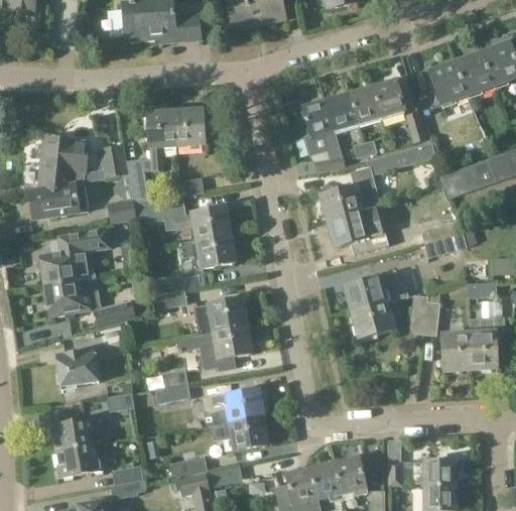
[(0,0),(0,6),(21,9),(22,0),(34,0),(0,0)]
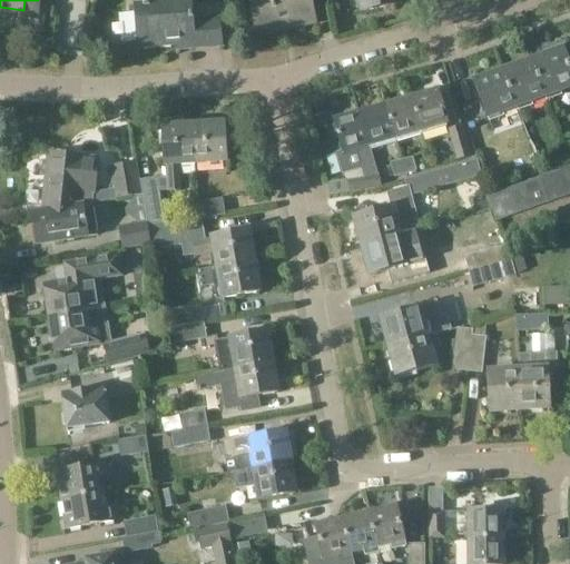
[(148,2),(148,0),(141,0),(143,2),(134,3),(136,42),(174,39),(174,45),(220,41),(218,15),(193,17),(192,0),(177,0),(148,2)]
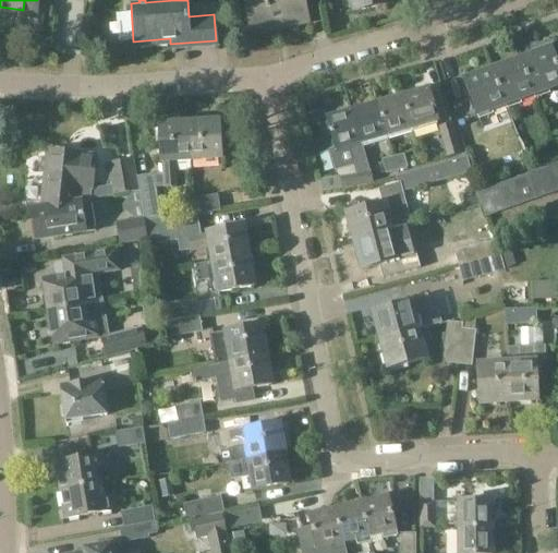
[(306,15),(302,0),(243,0),(250,28),(306,15)]
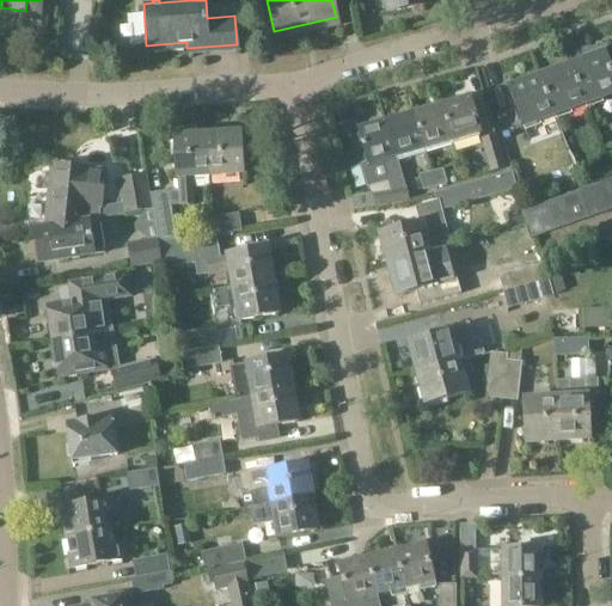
[(60,35),(56,25),(42,29),(44,38),(60,35)]
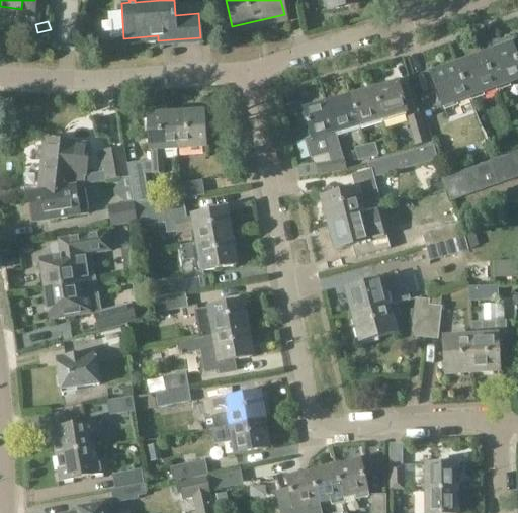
[(494,48),(483,52),(495,84),(497,88),(510,83),(508,80),(517,76),(517,55),(517,56),(511,41),(510,43),(508,37),(492,44),(494,48)]
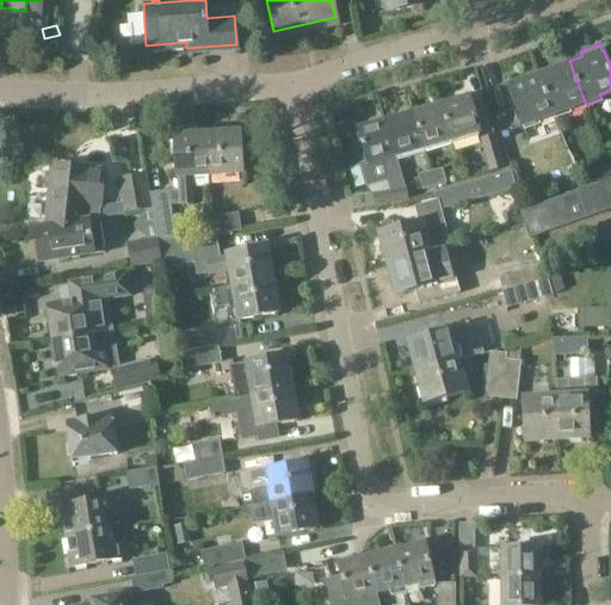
[(569,61),(539,72),(553,110),(554,110),(555,115),(571,109),(568,104),(584,99),(569,61)]
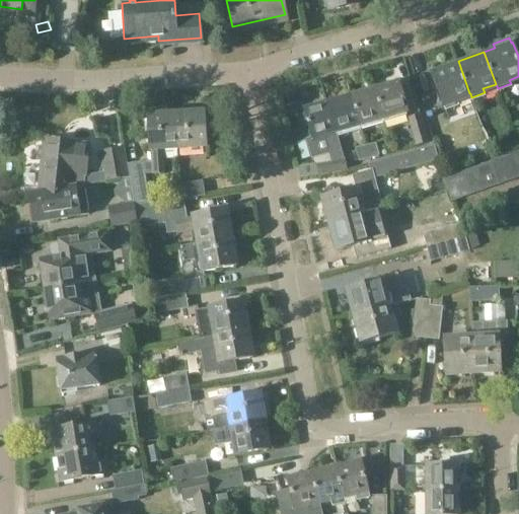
[(456,98),(469,93),(458,61),(431,71),(443,102),(444,102),(445,106),(457,101),(456,98)]
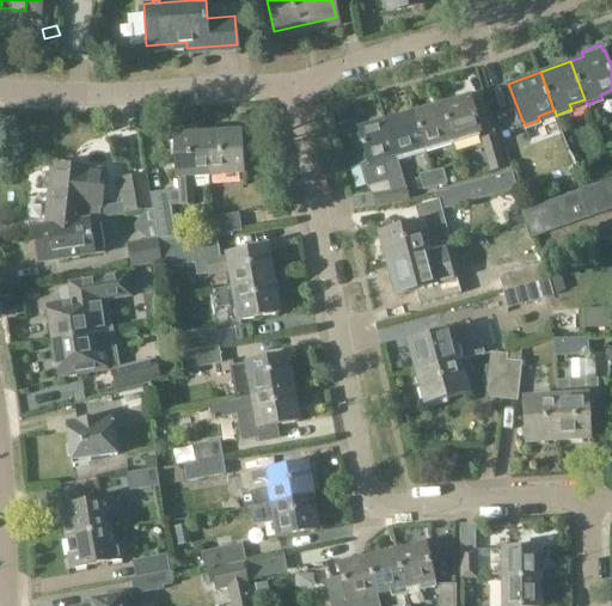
[(469,93),(440,102),(451,139),(479,130),(469,93)]
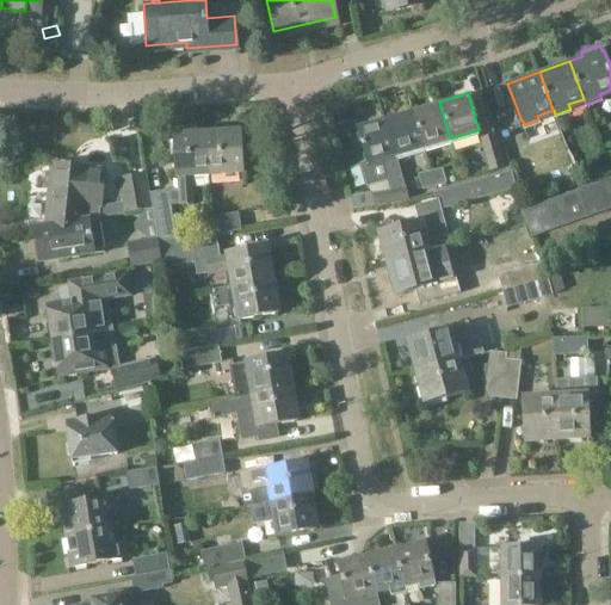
[(412,110),(421,146),(450,139),(439,102),(412,110)]
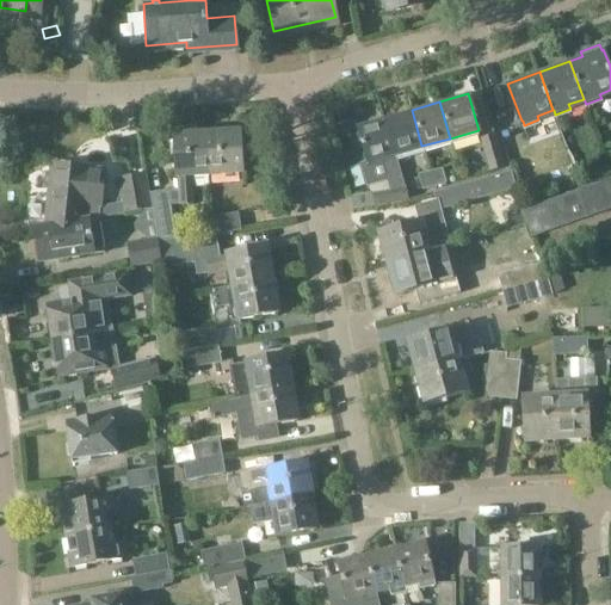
[(337,107),(341,124),(356,119),(351,103),(337,107)]
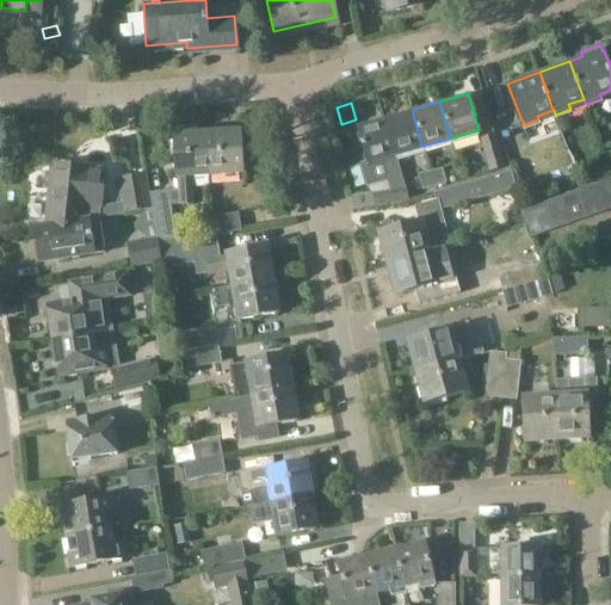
[(386,117),(396,154),(421,146),(412,110),(386,117)]
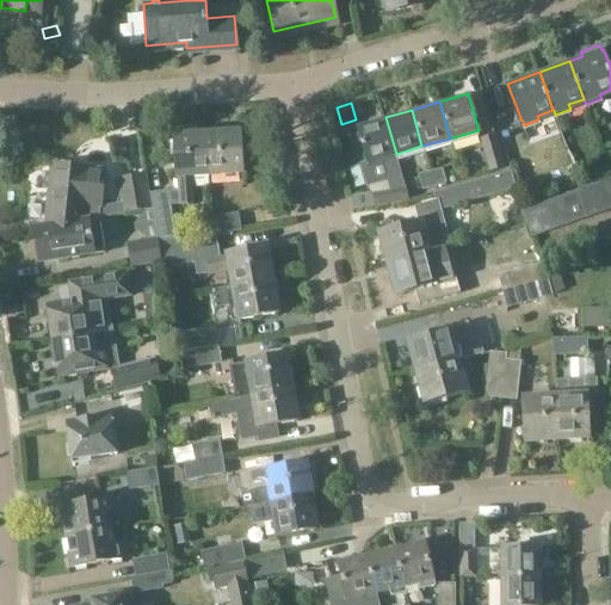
[(357,125),(366,158),(359,160),(365,183),(366,183),(387,177),(389,185),(372,189),(375,203),(408,198),(407,192),(396,154),(386,117),(357,125)]
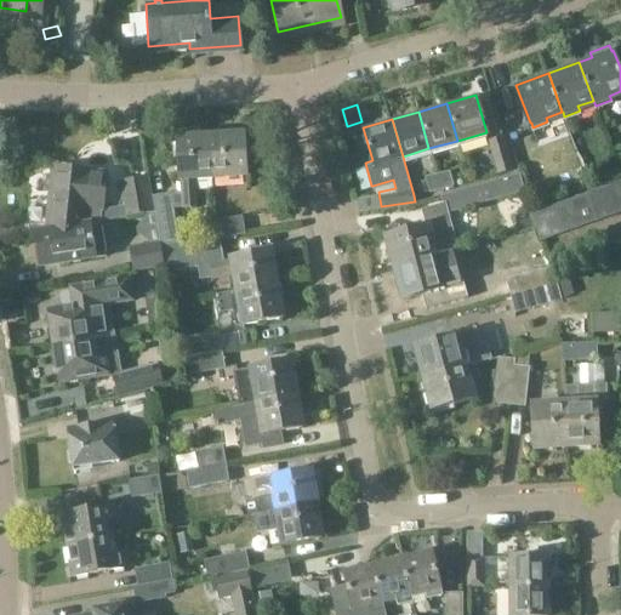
[(244,130),(210,132),(214,175),(246,172),(244,130)]
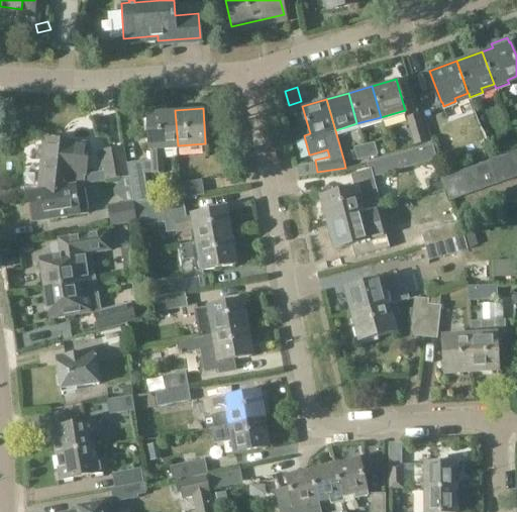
[(150,157),(125,161),(128,176),(129,175),(133,198),(134,203),(149,200),(144,171),(166,170),(165,146),(178,145),(175,110),(146,112),(148,147),(149,147),(150,157)]
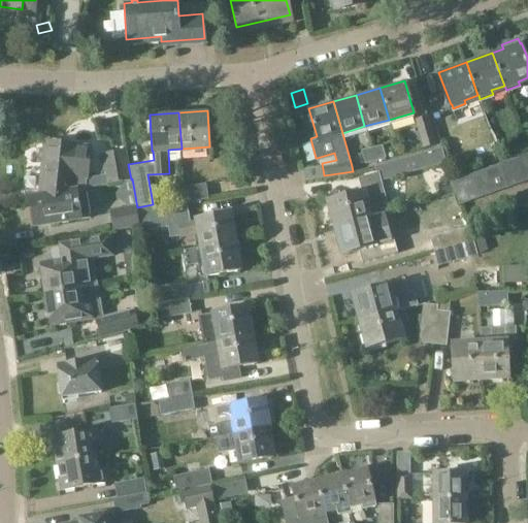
[(435,140),(427,115),(415,118),(423,144),(435,140)]
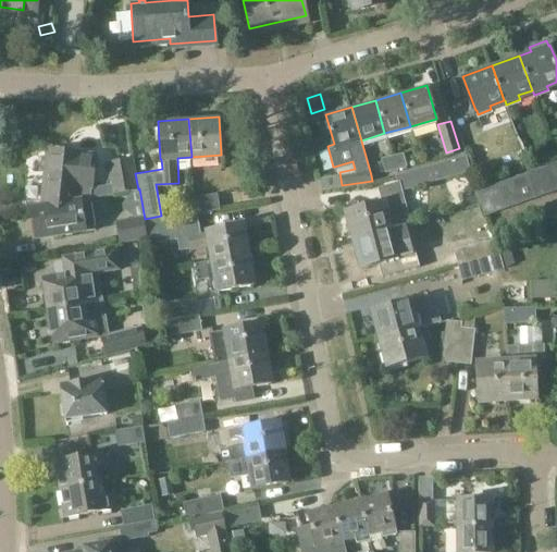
[(48,146),(41,204),(90,196),(93,175),(78,174),(82,150),(48,146)]
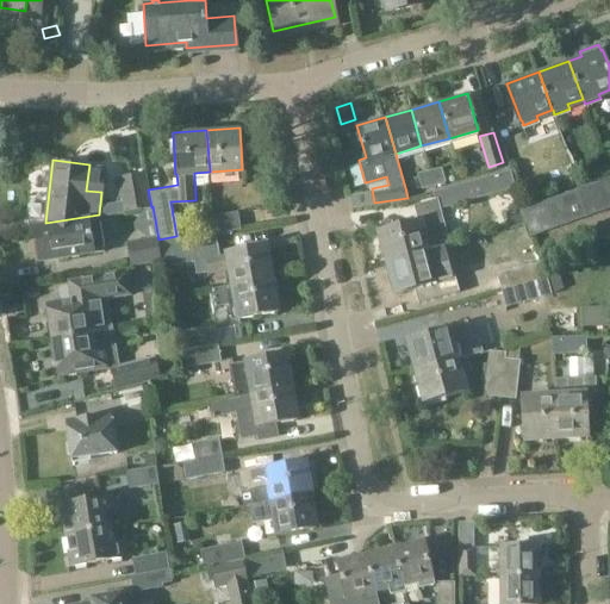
[(359,160),(346,163),(353,186),(365,182),(359,160)]
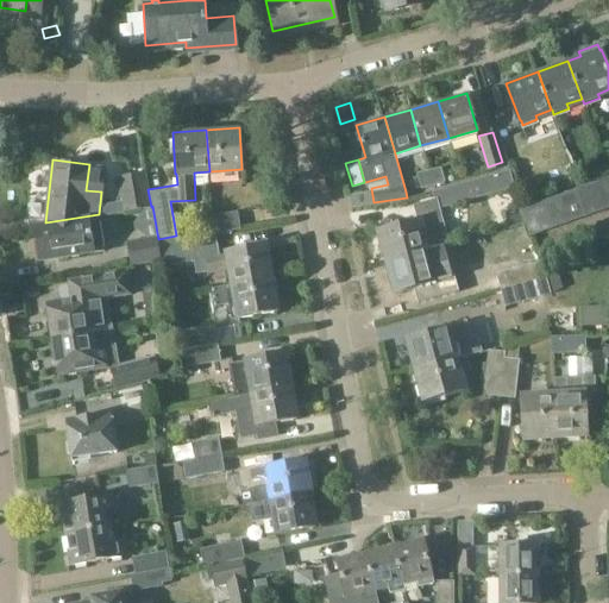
[(440,164),(428,168),(433,183),(445,180),(440,164)]
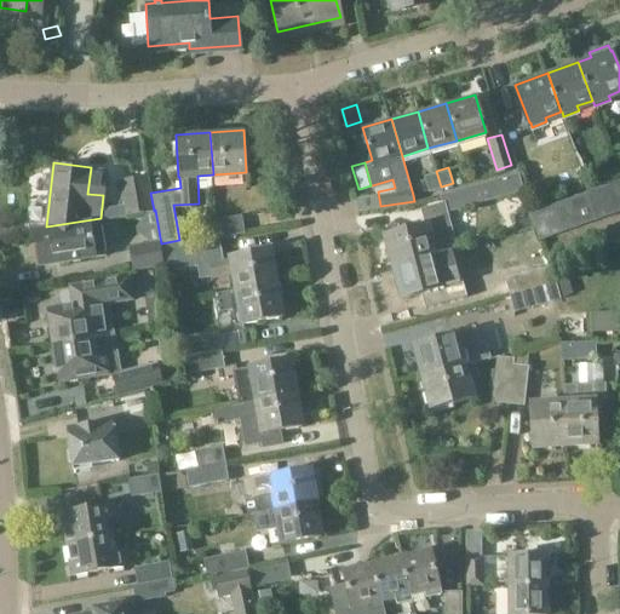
[(436,171),(424,173),(429,189),(441,187),(436,171)]
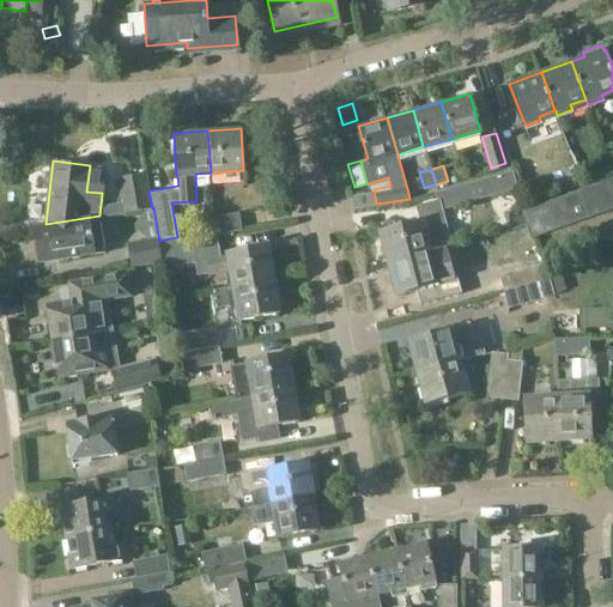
[(513,169),(435,190),(439,207),(517,186),(513,169)]
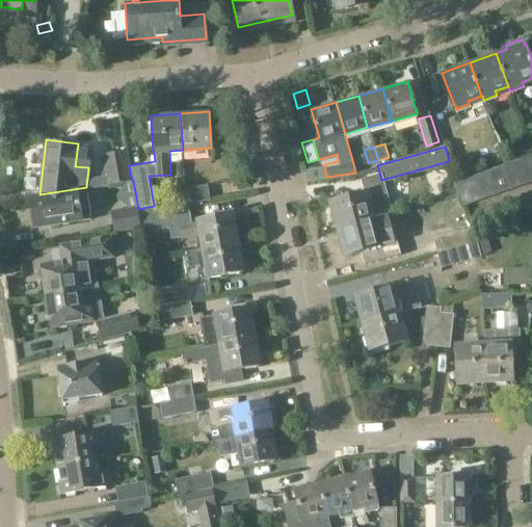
[(103,153),(108,184),(132,181),(129,165),(127,149),(103,153)]
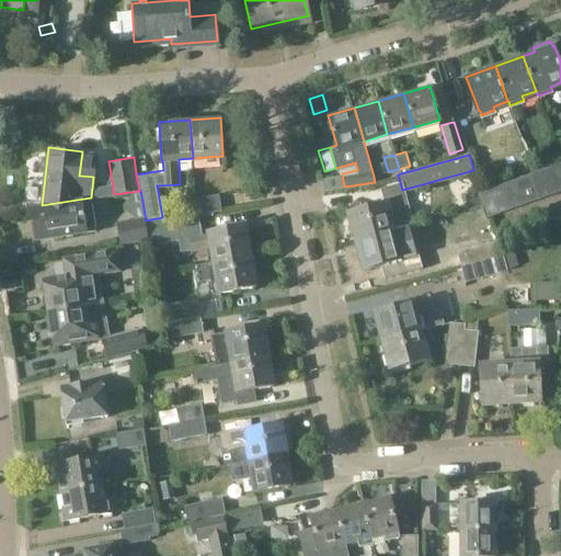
[(560,161),(560,162),(549,166),(557,189),(560,186),(560,161)]
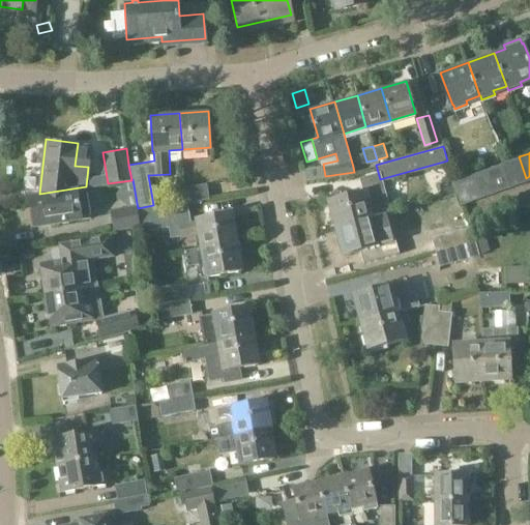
[(519,156),(502,163),(510,184),(526,178),(519,156)]
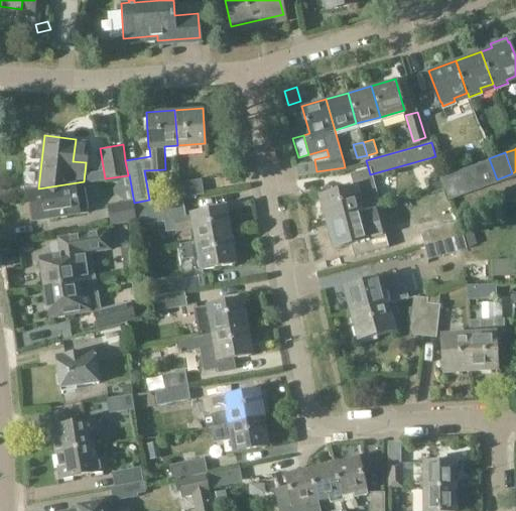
[(489,158),(473,164),(481,184),(497,179),(489,158)]
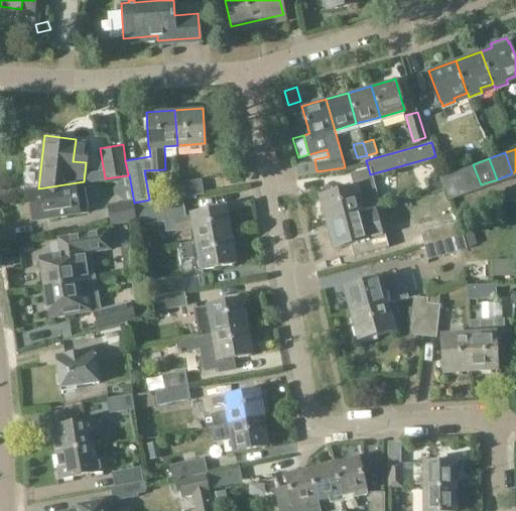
[(473,164),(457,169),(465,190),(481,184),(473,164)]
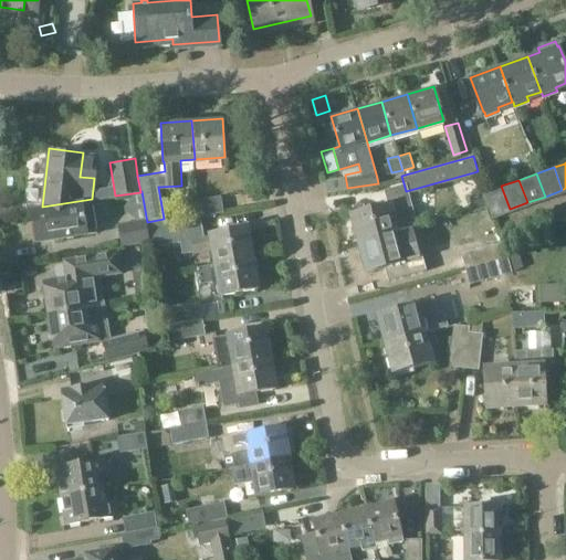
[(484,192),(492,215),(510,209),(501,186),(484,192)]
